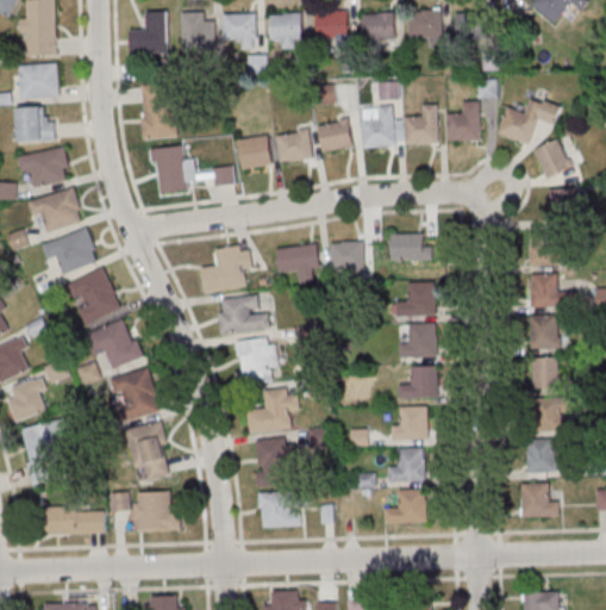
[(0,13),(7,17),(14,0),(0,0),(0,13)]
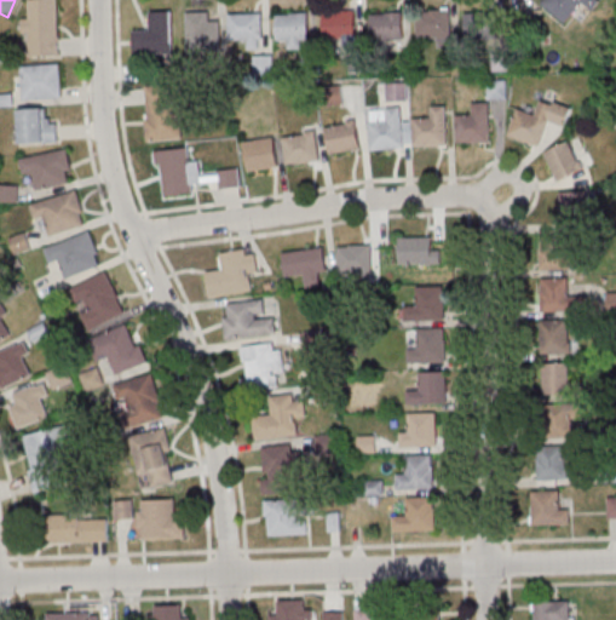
[(57,55),(55,0),(26,0),(27,18),(19,18),(19,34),(27,34),(27,56),(57,55)]
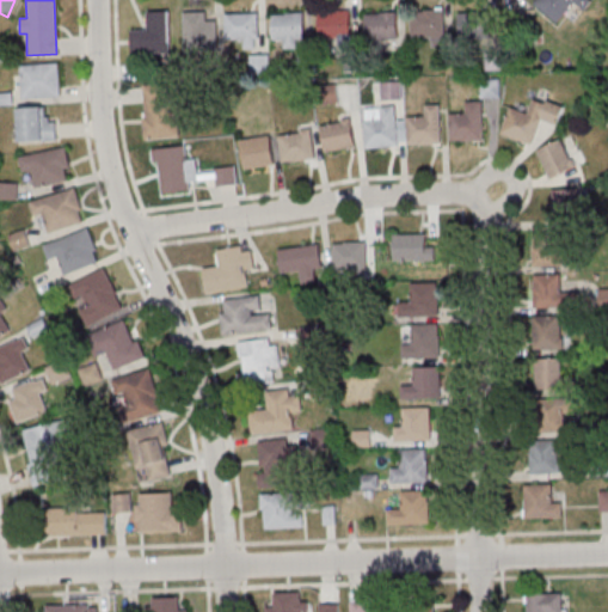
[(588,0),(534,0),(532,4),(554,24),(572,2),(582,10),(589,1),(588,0)]
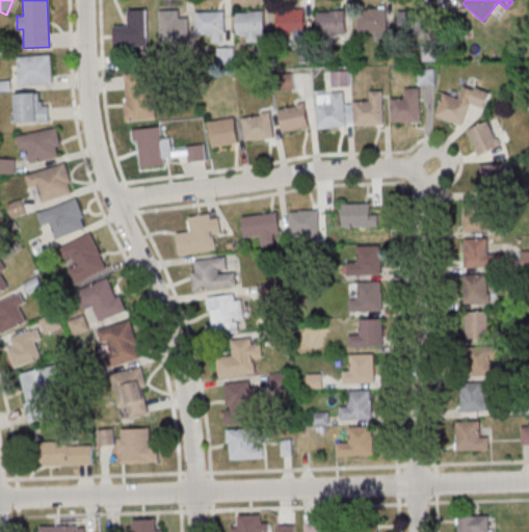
[(355,9),(355,33),(385,33),(385,9),(355,9)]
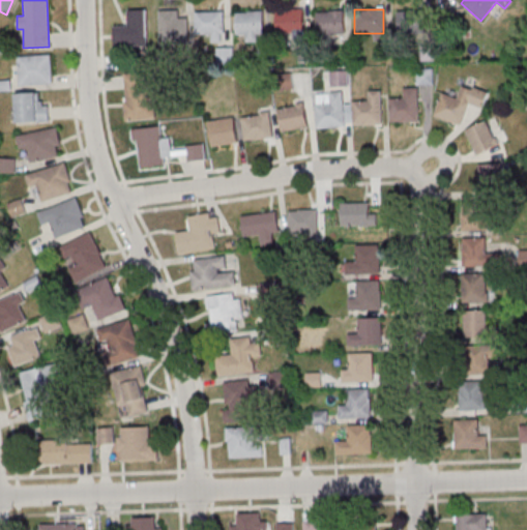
[(112,48),(145,48),(144,10),(124,10),(125,26),(111,26),(112,48)]
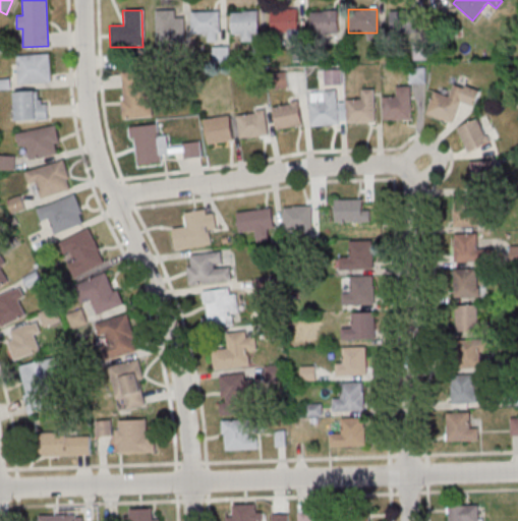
[(288,40),(296,40),(296,10),(269,10),(269,32),(288,32),(288,40)]
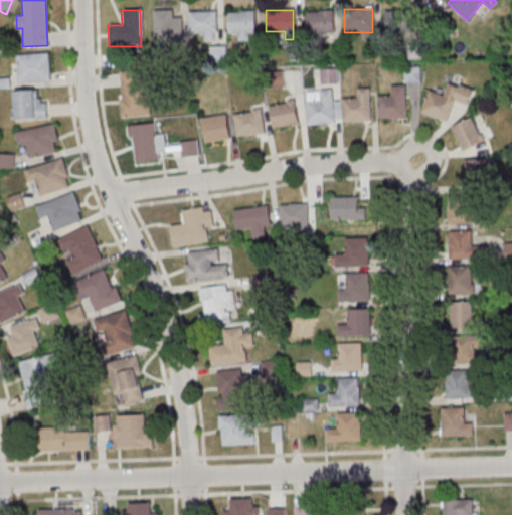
[(180,18),(172,18),(172,11),(152,11),(152,42),(180,42),(180,18)]
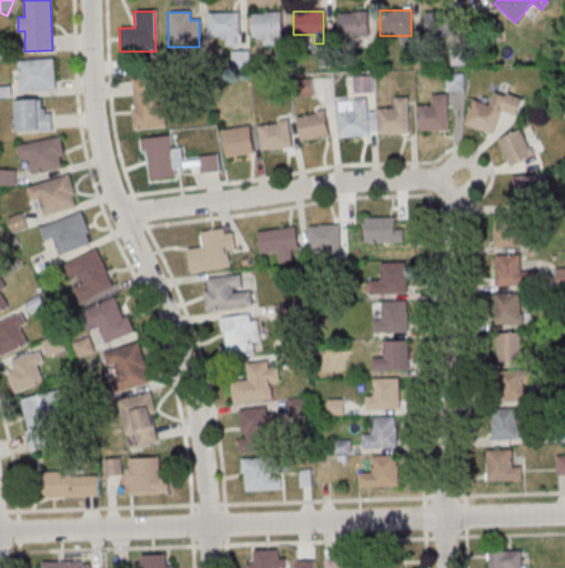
[(250,12),(250,42),(280,42),(280,12),(250,12)]
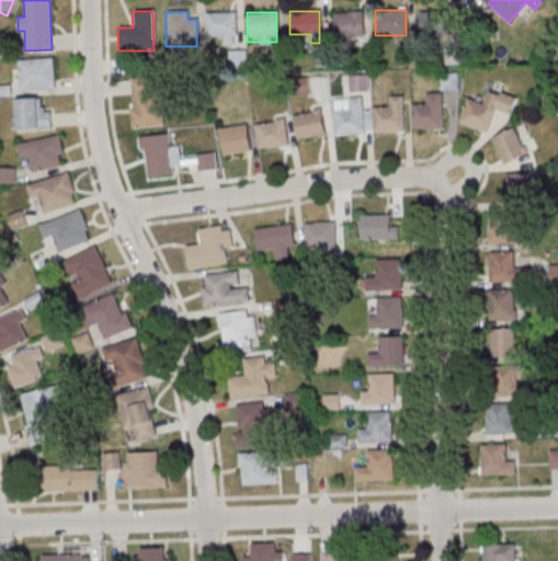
[(362,12),(332,12),(332,36),(363,36),(362,12)]
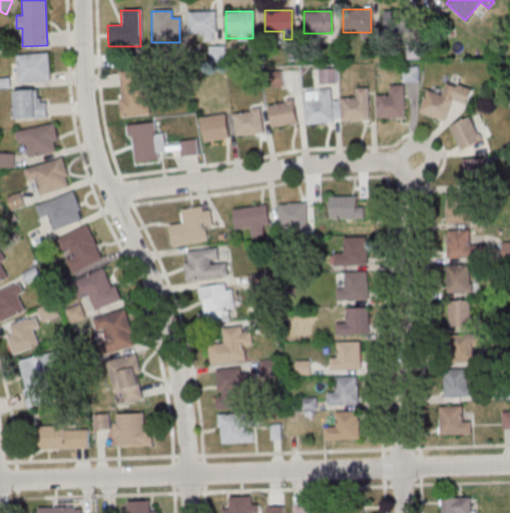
[(386,11),(385,24),(413,28),(414,14),(386,11)]
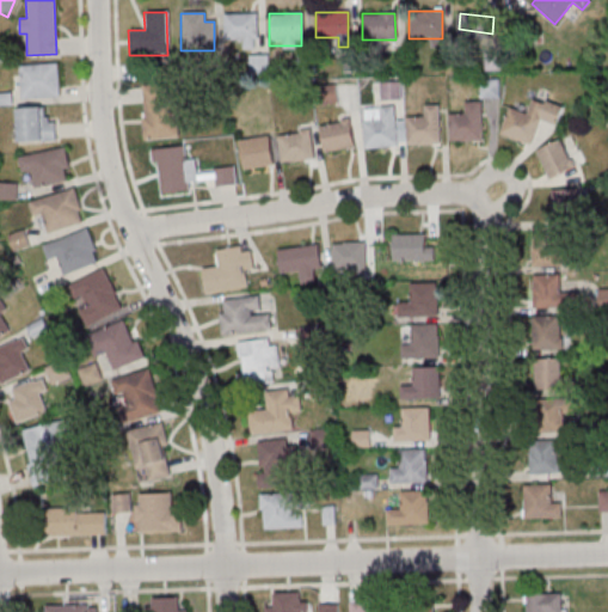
[(256,41),(256,14),(223,14),(223,41),(256,41)]
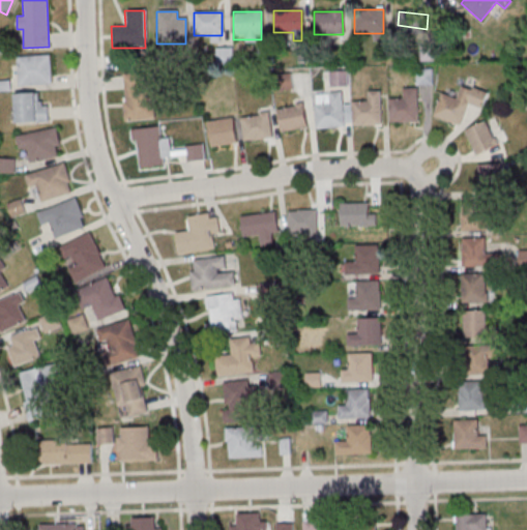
[(13,55),(13,84),(51,84),(51,55),(13,55)]
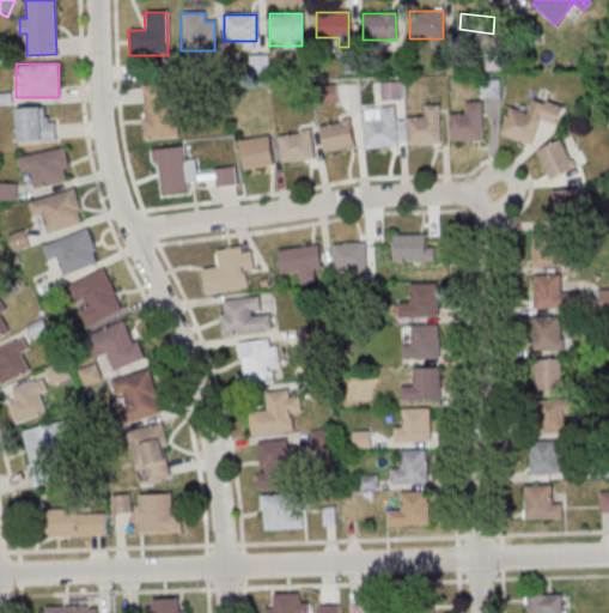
[(142,139),(175,138),(171,84),(139,85),(142,139)]
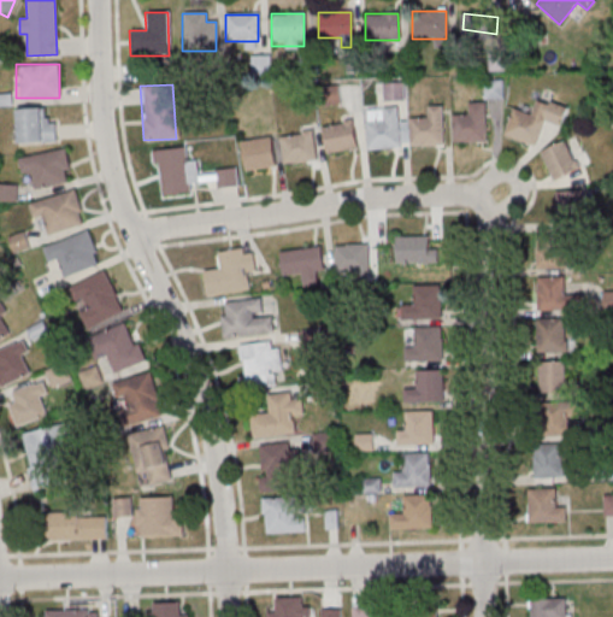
[(502,136),(532,147),(543,121),(559,127),(565,110),(536,99),(530,116),(512,109),(502,136)]
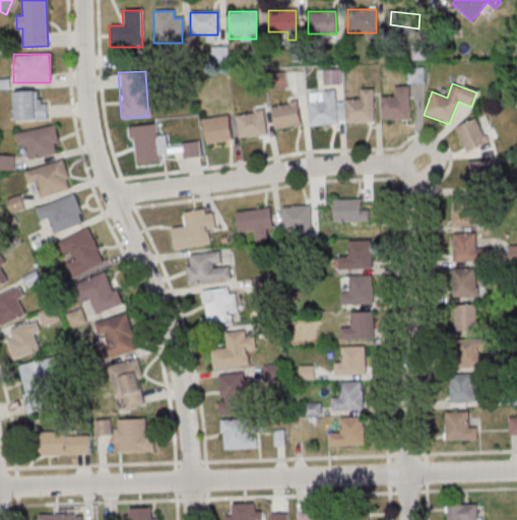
[(408,119),(408,87),(390,87),(390,95),(381,95),(381,119),(408,119)]
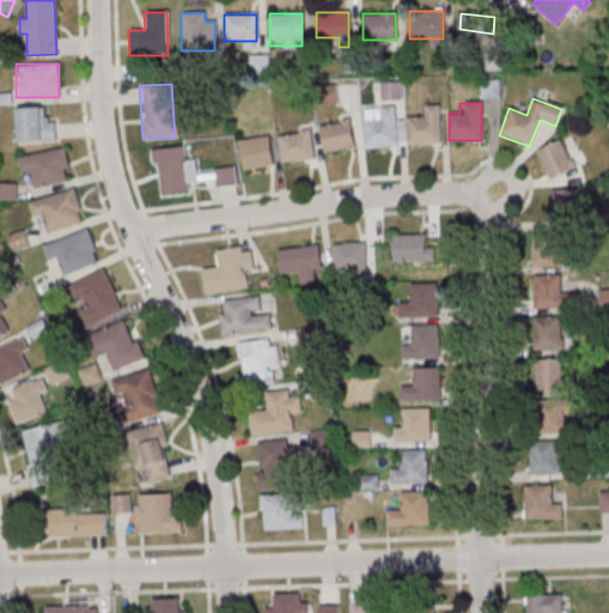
[(406,119),(406,144),(439,144),(439,105),(421,105),(421,119),(406,119)]
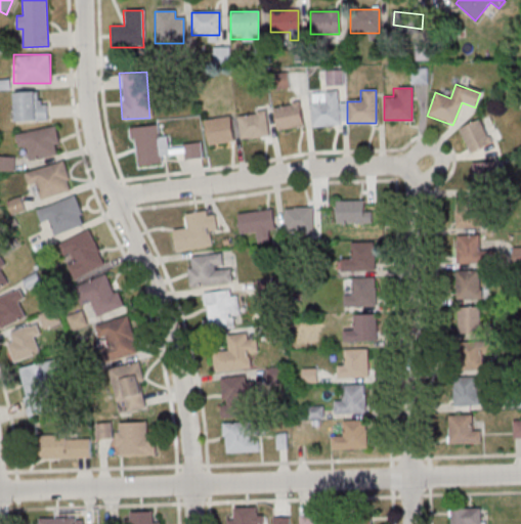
[(13,91),(13,121),(45,121),(45,100),(34,100),(34,91),(13,91)]
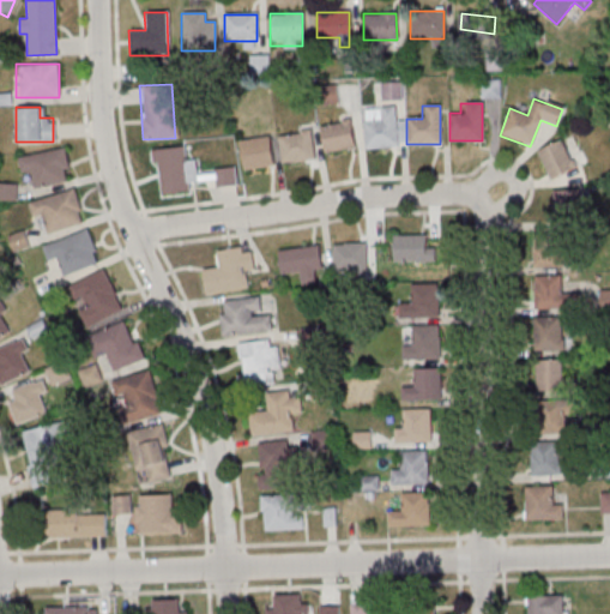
[(363,108),(364,148),(396,146),(394,107),(363,108)]
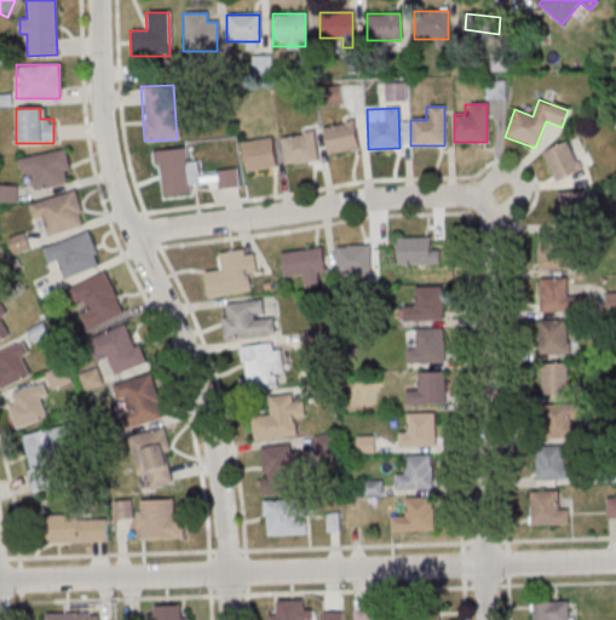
[(328,156),(358,147),(351,120),(320,128),(328,156)]
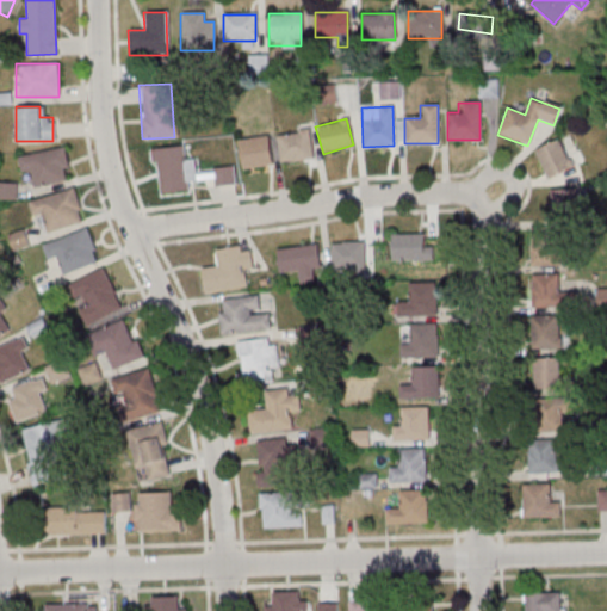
[(276,134),(278,162),(311,160),(309,131),(276,134)]
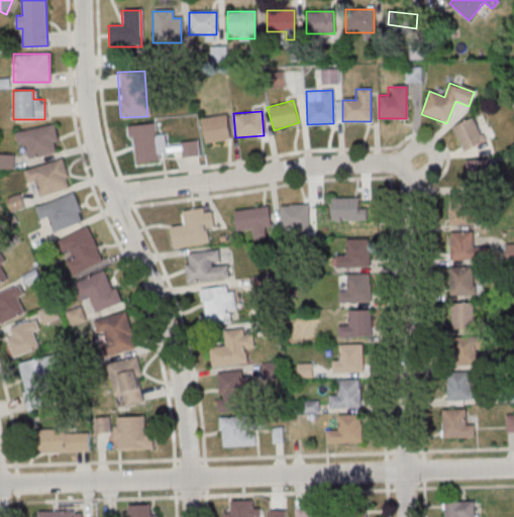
[(203,142),(229,140),(227,116),(201,118),(203,142)]
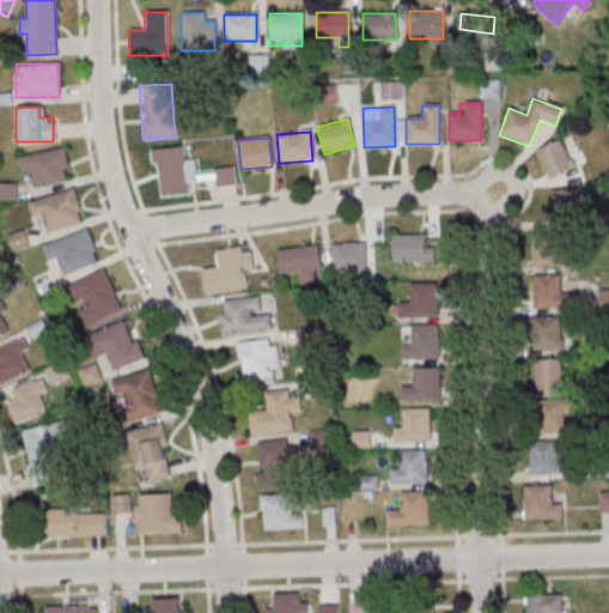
[(548,180),(573,169),(561,140),(535,152),(548,180)]
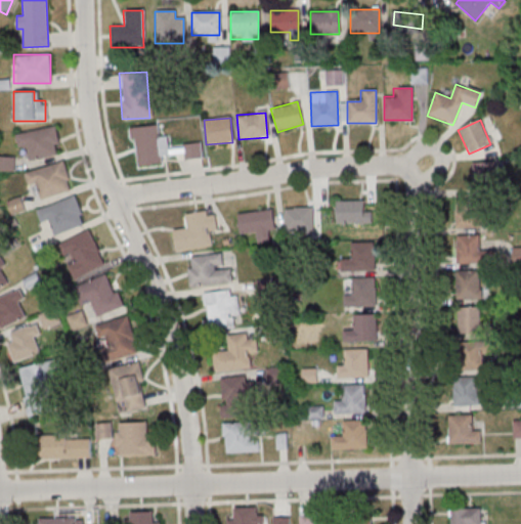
[(158,124),(129,128),(134,166),(169,162),(165,134),(159,135),(158,124)]
